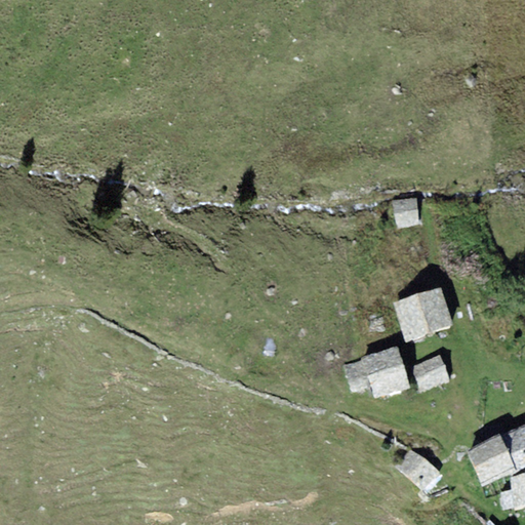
[(417,198),(394,201),(399,228),(423,224),(417,198)]
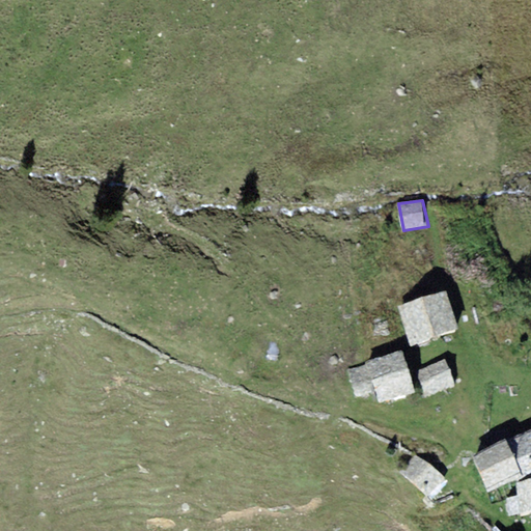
[(446,291),(398,307),(413,346),(459,330),(446,291)]
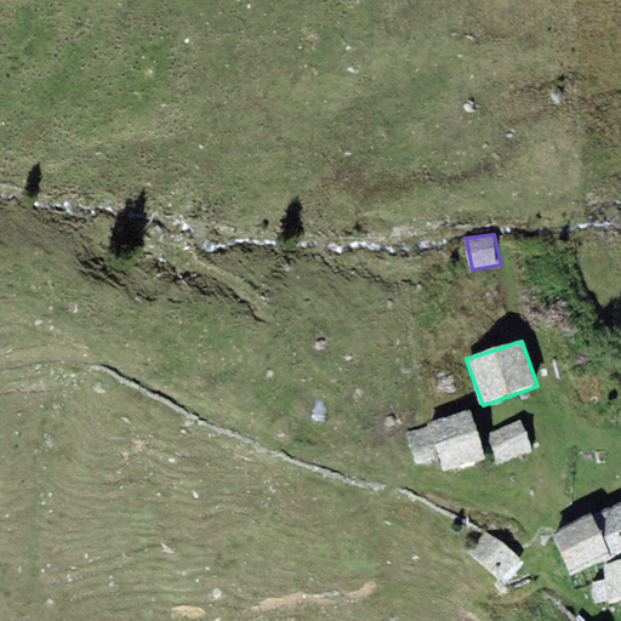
[(445,471),(486,460),(471,411),(428,423),(431,425),(406,431),(415,466),(440,459),(445,471)]
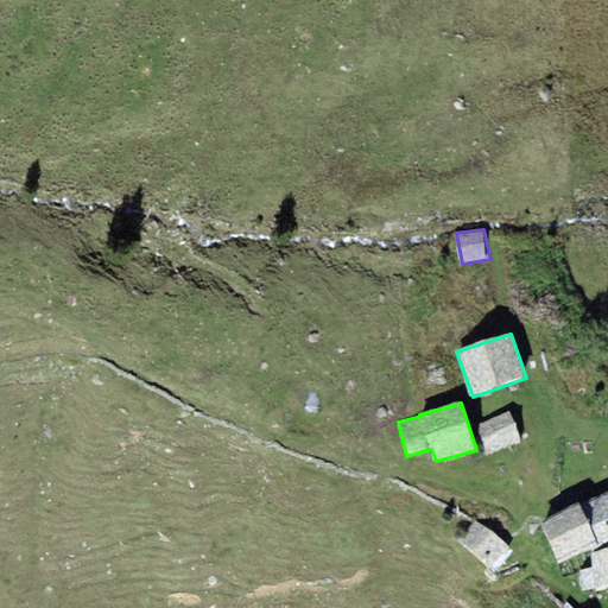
[(523,441),(512,412),(477,425),(489,454),(523,441)]
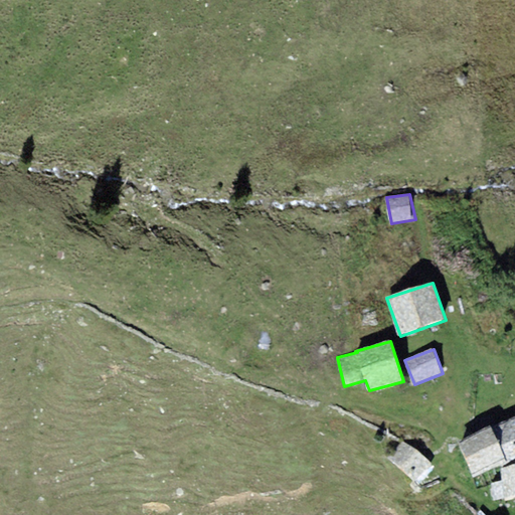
[(514,417),(460,444),(475,478),(510,462),(514,461),(514,417)]
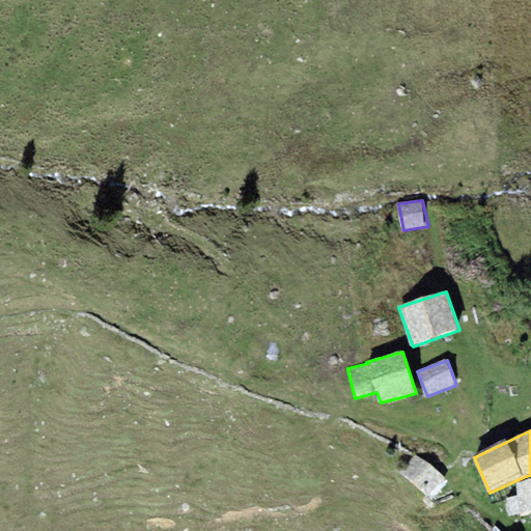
[(446,480),(415,453),(400,470),(431,497),(446,480)]
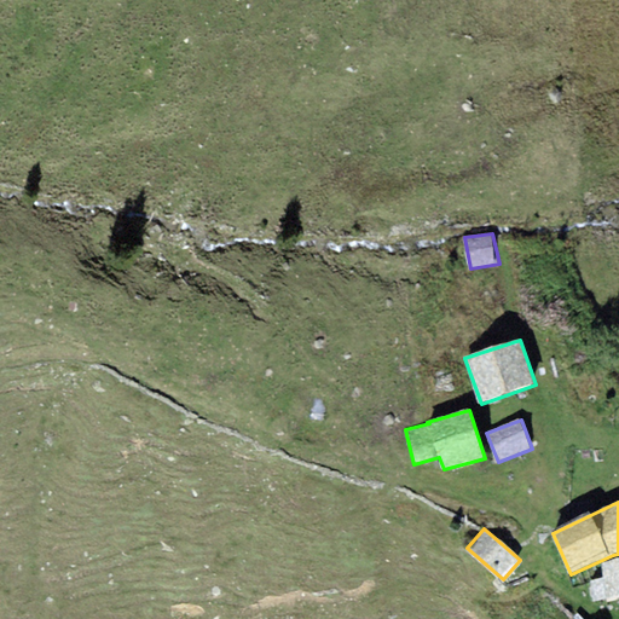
[(618,560),(603,565),(608,601),(618,599),(618,560)]
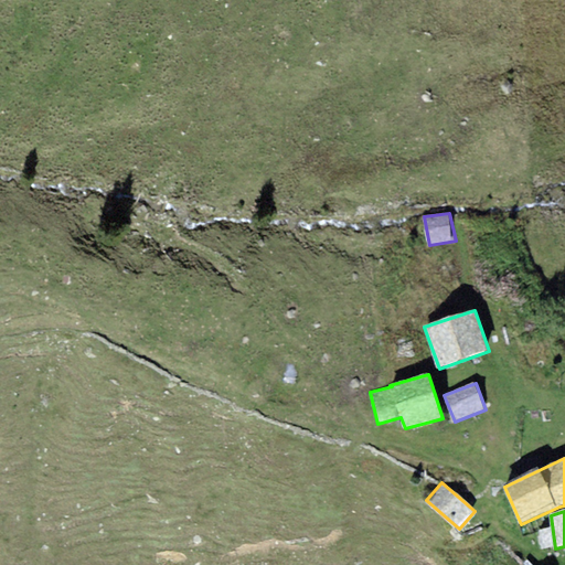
All buildings are outlined.
